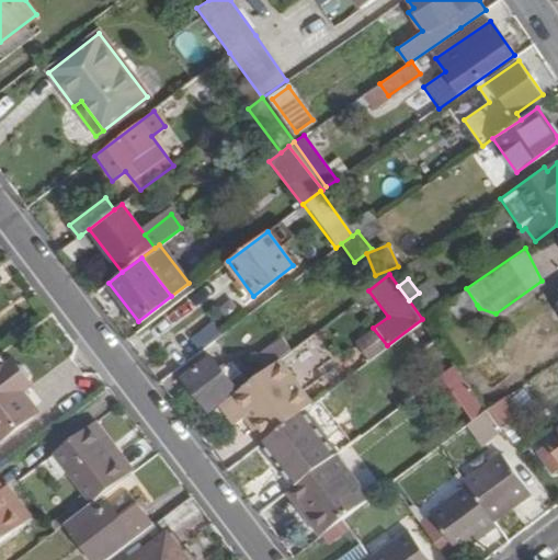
[(103,286),(133,326),(138,321),(109,283),(103,286)]
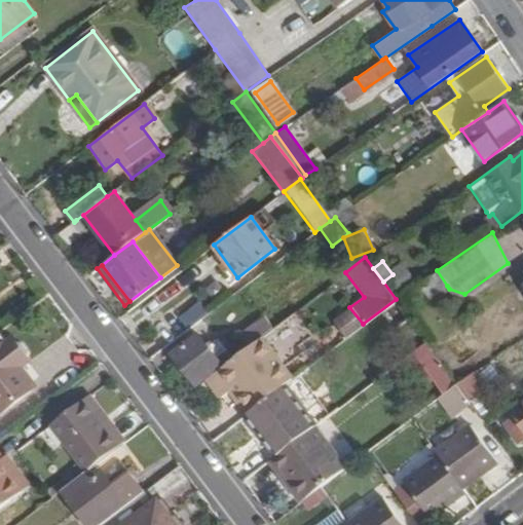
[(419,284),(430,298),(447,286),(437,270),(419,284)]
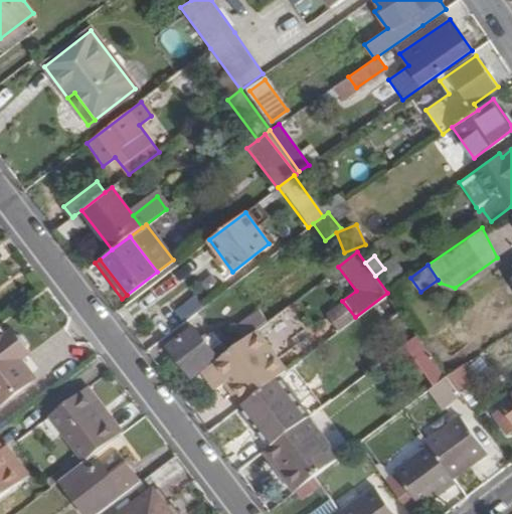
[(219,294),(196,311),(203,321),(226,304),(219,294)]
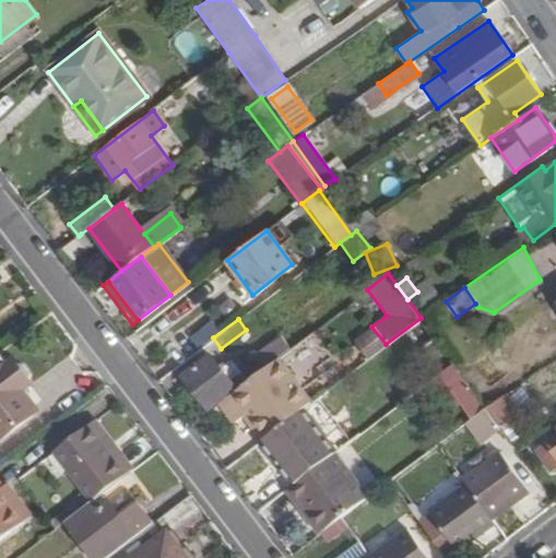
[(371,327),(352,342),(366,359),(386,344),(371,327)]
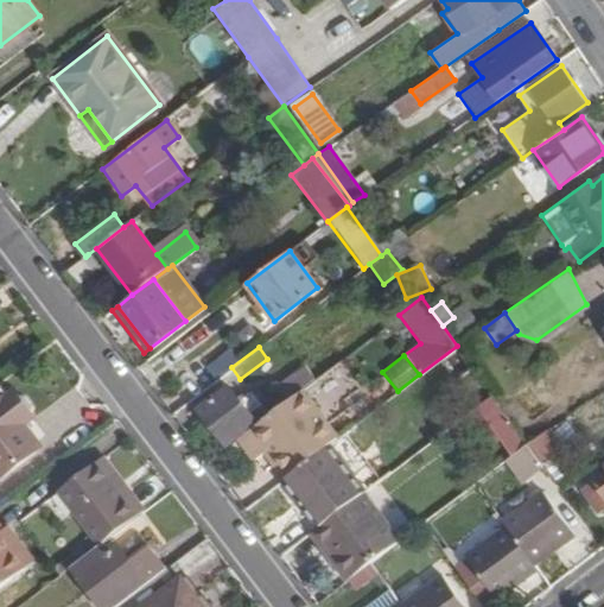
[(280,381),(288,397),(313,384),(304,367),(280,381)]
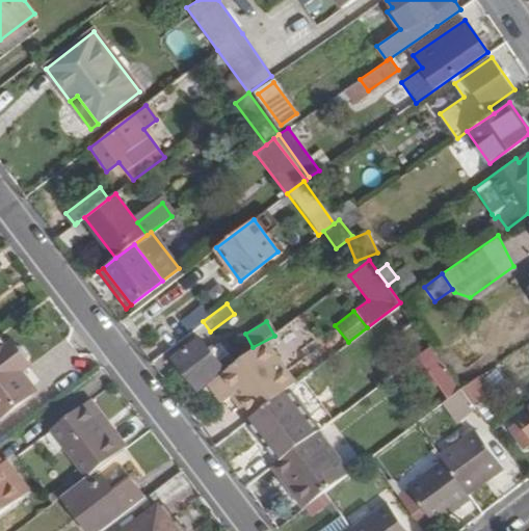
[(174,357),(197,391),(209,382),(225,371),(199,338),(174,357)]
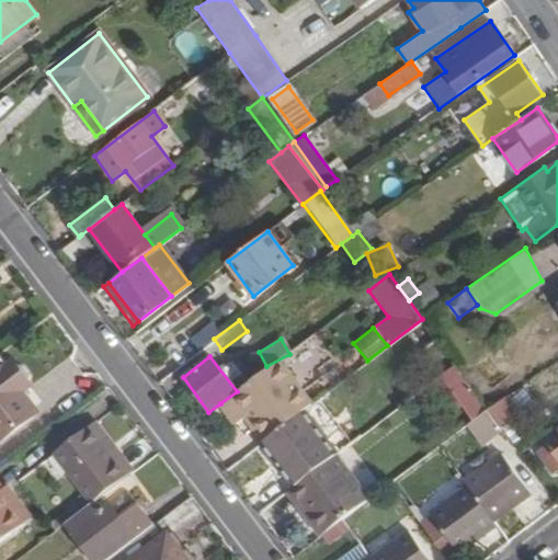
[(302,391),(277,361),(237,391),(220,403),(236,423),(243,416),(249,413),(258,424),(302,391)]
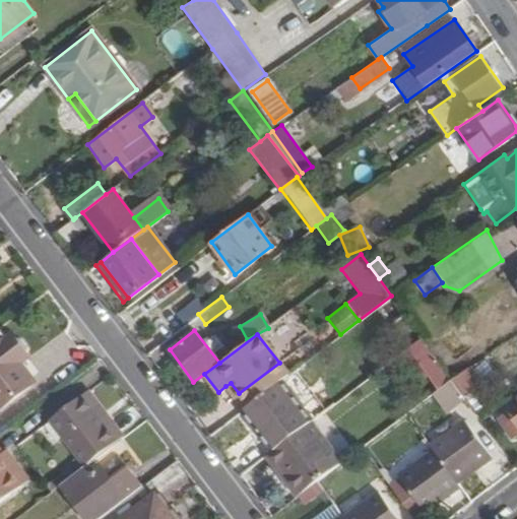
[(419,367),(437,390),(451,379),(422,338),(402,351),(414,370),(419,367)]
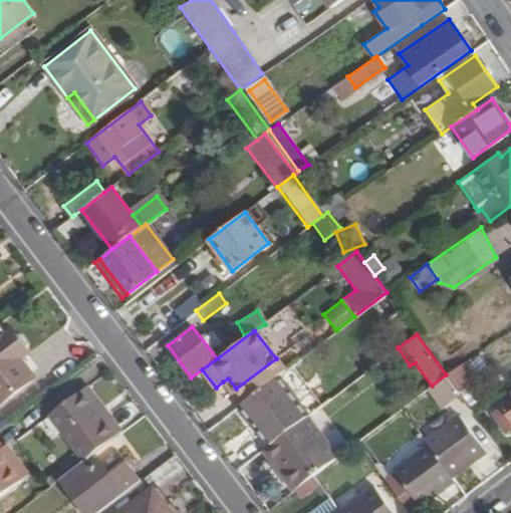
[(0,401),(27,380),(14,363),(18,360),(14,355),(15,350),(8,341),(3,341),(0,336),(0,401)]
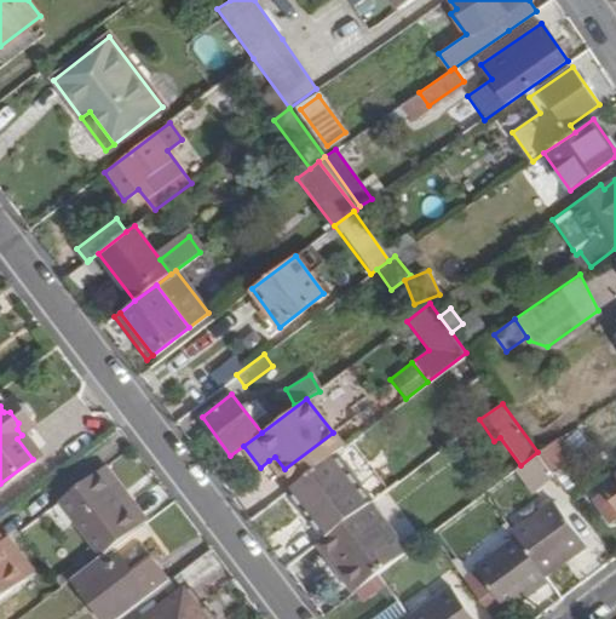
[(337,452),(344,447),(333,433),(285,469),(275,457),(269,460),(291,487),(295,483),(337,452)]
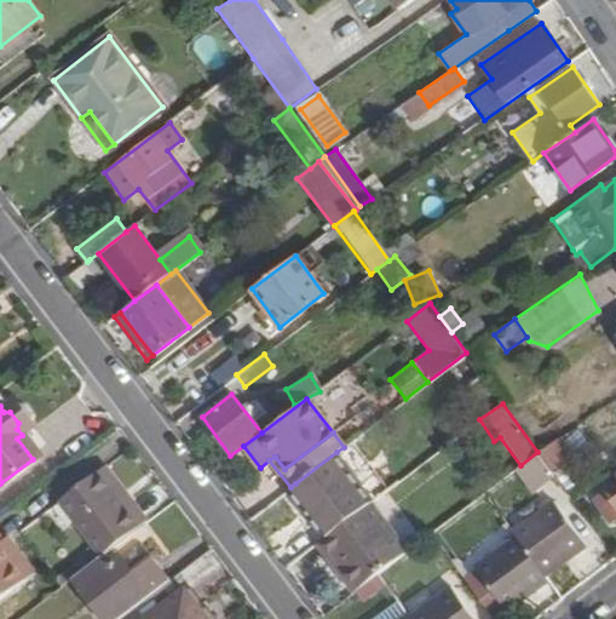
[(573,459),(558,439),(537,452),(553,474),(573,459)]
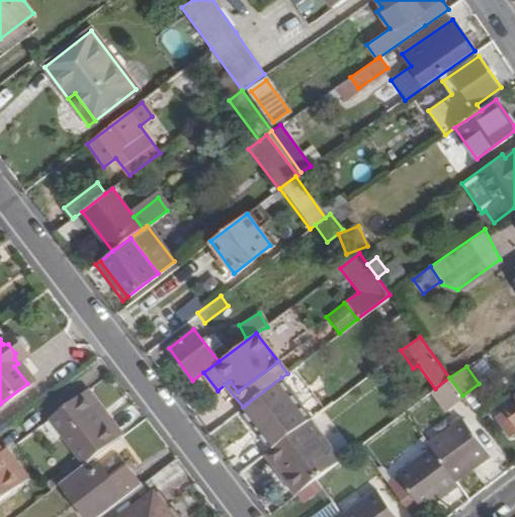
[(242,408),(271,448),(303,424),(312,418),(281,377),(247,404),(243,407),(242,408)]
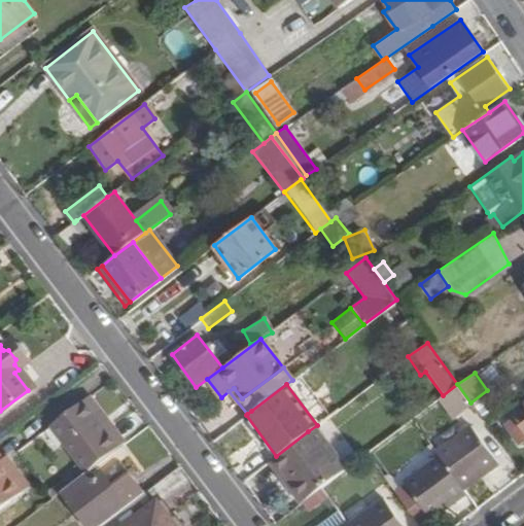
[(470,402),(457,384),(443,395),(440,397),(453,415),(470,402)]
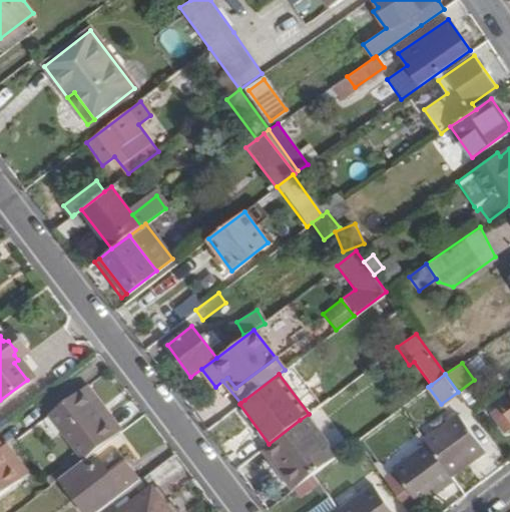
[(81,389),(102,417),(107,413),(109,411),(88,384),(81,389)]
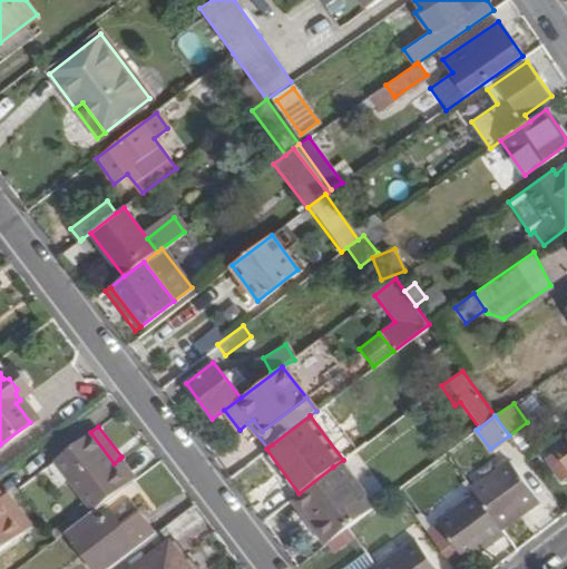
[(545,459),(559,479),(566,473),(566,430),(560,434),(566,443),(545,459)]
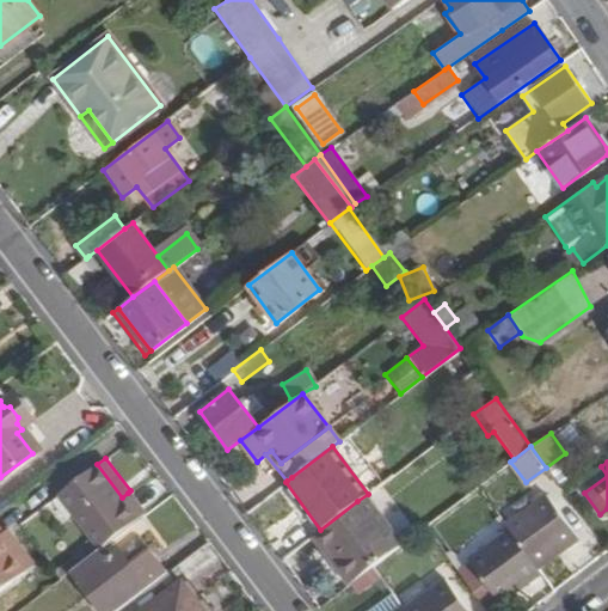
[(93,539),(54,570),(60,579),(72,570),(103,547),(129,526),(145,514),(128,493),(122,498),(97,464),(59,494),(93,539)]
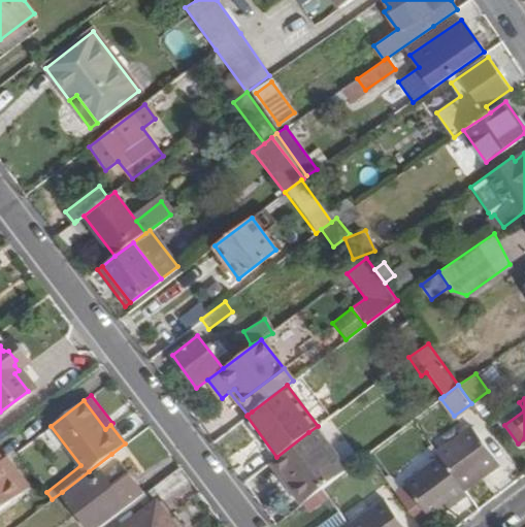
[(420,526),(431,520),(428,517),(449,501),(452,504),(466,494),(464,490),(461,487),(482,472),(484,475),(498,464),(471,426),(436,452),(438,456),(393,490),(420,526)]
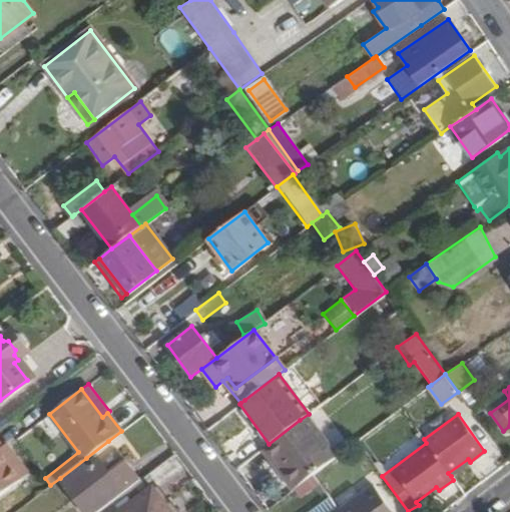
[(269,444),(262,449),(272,462),(274,460),(294,487),(330,460),(300,420),(269,444)]
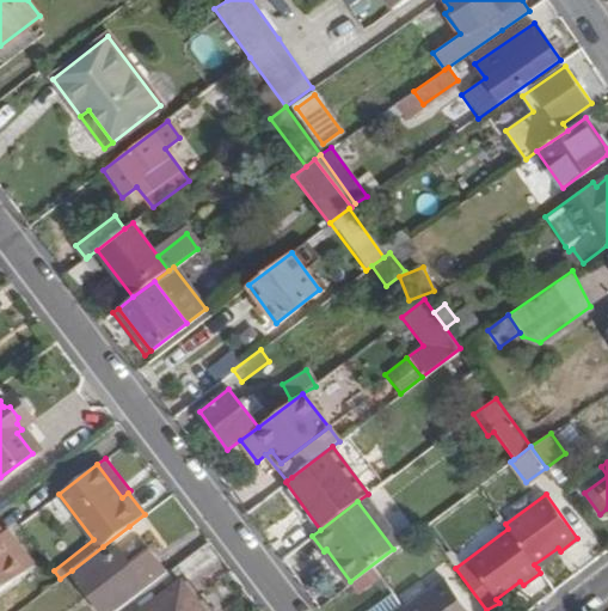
[(0,543),(23,573),(28,568),(0,535),(2,532),(0,529),(0,543)]
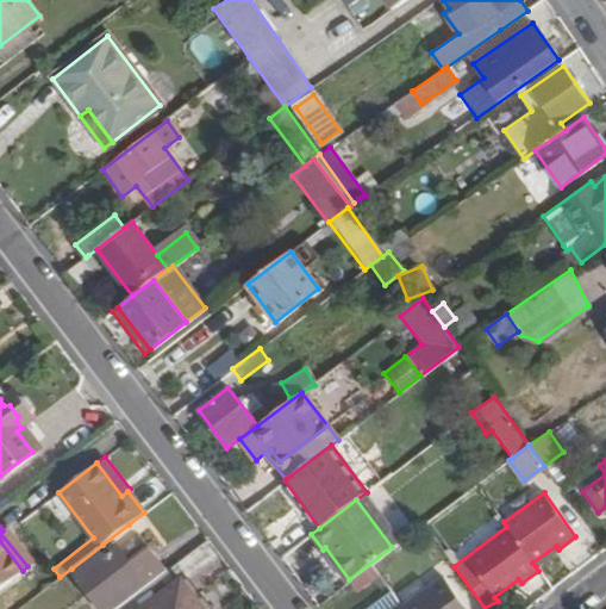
[(0,533),(27,566),(35,560),(8,527),(2,530),(0,533)]
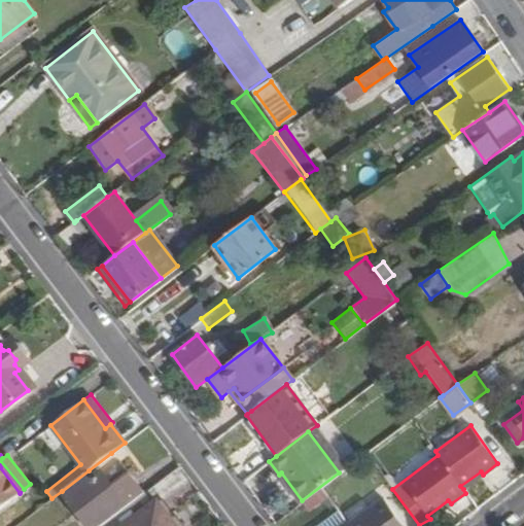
[(0,507),(20,493),(0,467),(0,507)]
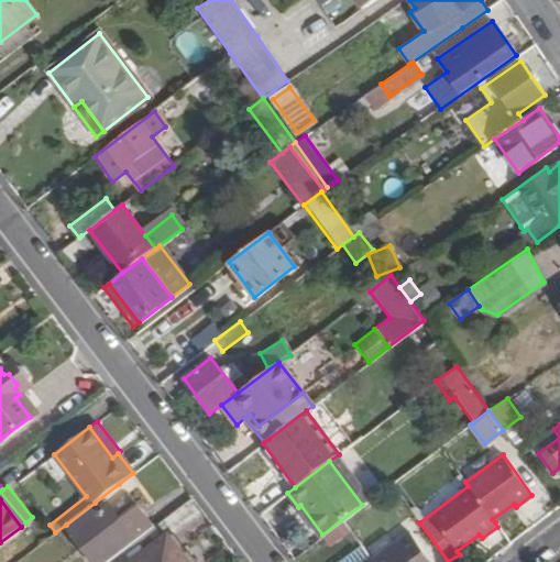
[(94,561),(107,561),(112,559),(135,541),(153,527),(136,507),(120,520),(107,504),(100,509),(95,503),(66,525),(94,561)]
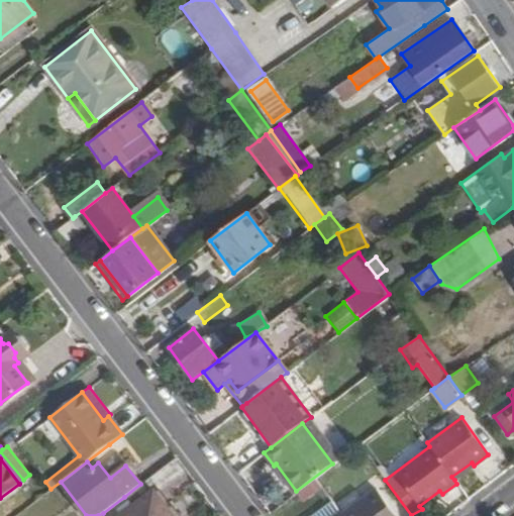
[(472,462),(451,477),(454,480),(474,466),(472,462)]
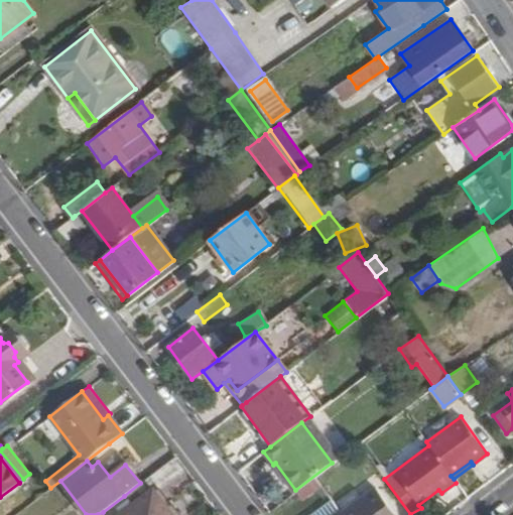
[(124,496),(103,512),(105,514),(121,514),(148,494),(140,483),(124,496)]
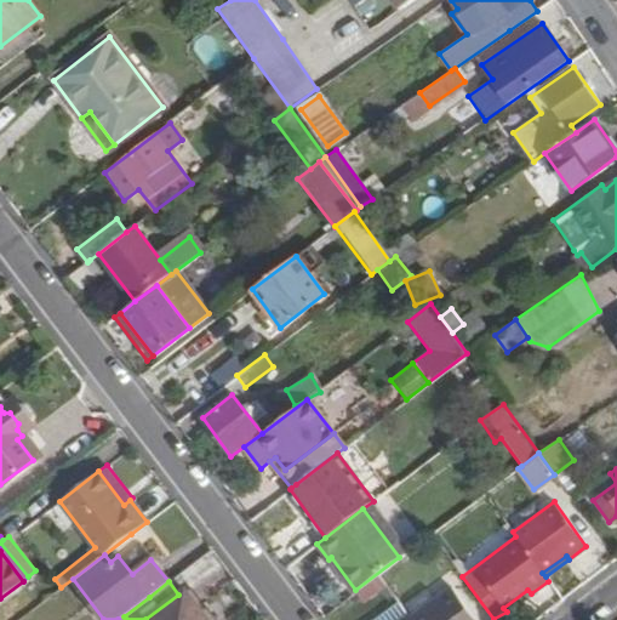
[(399,619),(474,619),(451,587),(410,618),(407,614),(399,619)]
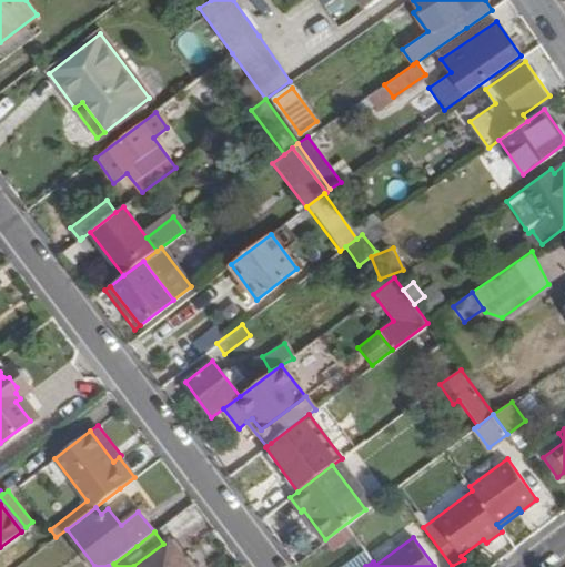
[(483,539),(461,556),(464,559),(486,543),(483,539)]
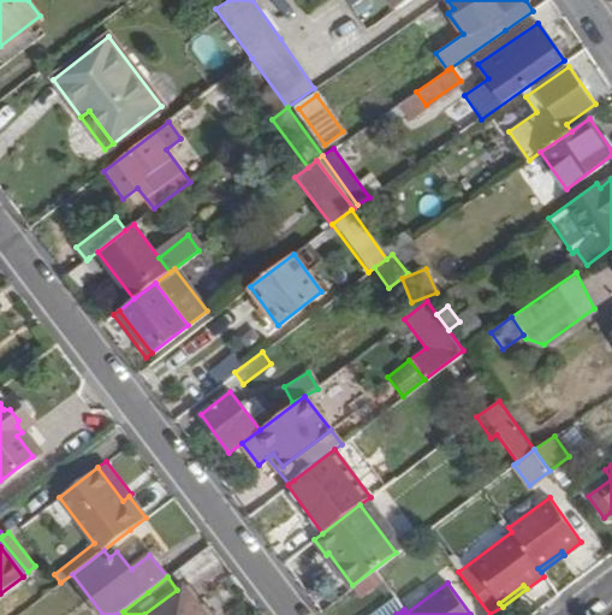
[(206,614),(183,586),(177,590),(144,614),(206,614)]
